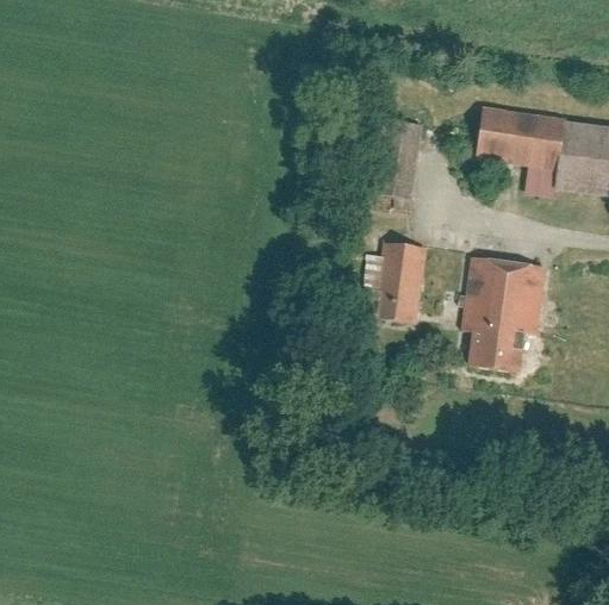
[(564,118),(483,106),(474,160),(557,170),(564,122),(564,118)]
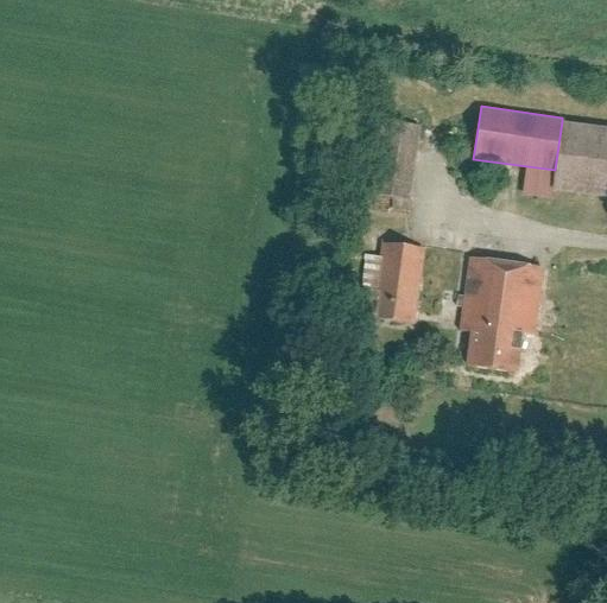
[(421,124),(383,118),(372,192),(410,198),(421,124)]
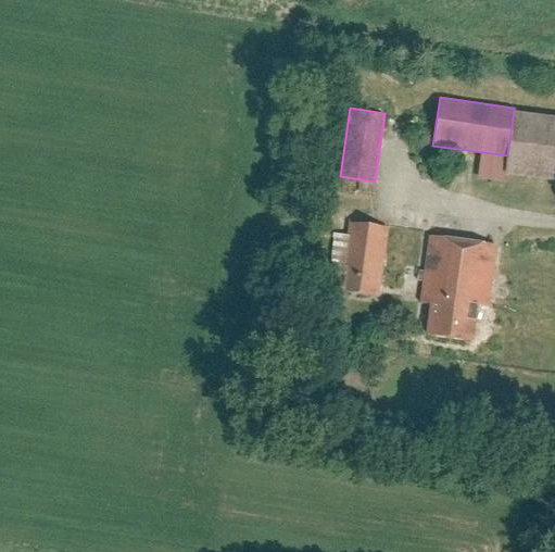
[(554,115),(514,111),(507,155),(505,174),(554,179),(554,115)]
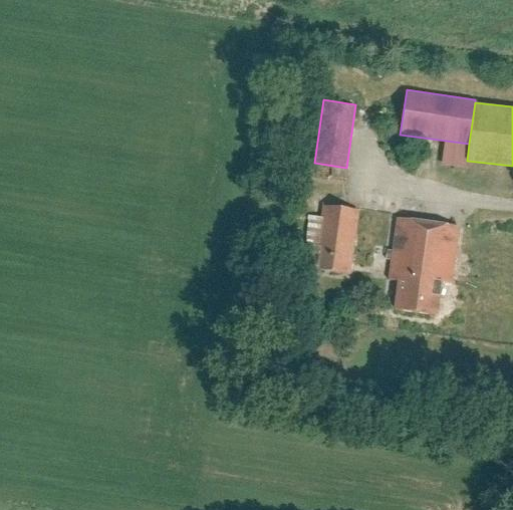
[(359,209),(322,204),(321,216),(308,214),(305,241),(293,239),(289,272),(318,276),(319,269),(351,273),(359,209)]
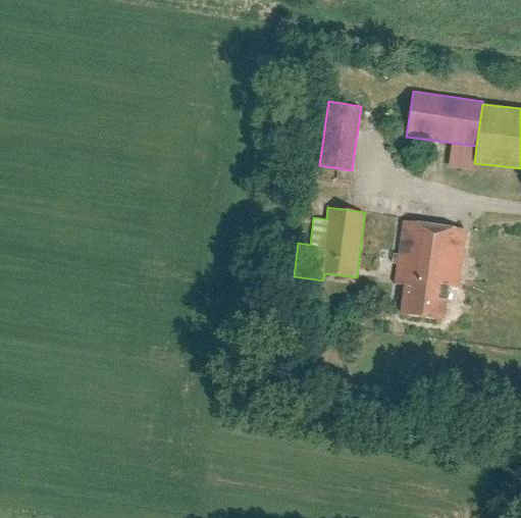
[(468,228),(403,219),(395,283),(404,285),(400,314),(446,320),(450,287),(460,288),(468,228)]
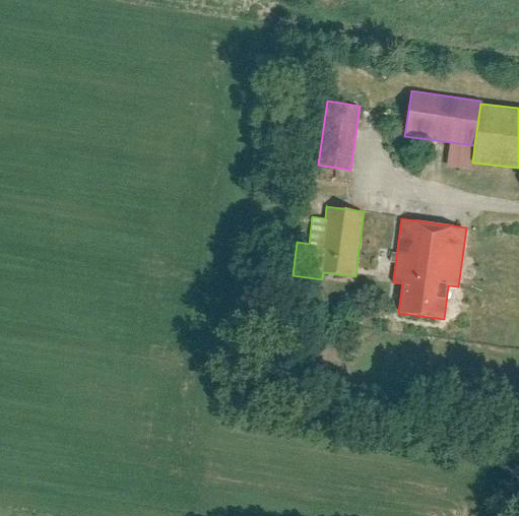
All buildings are outlined.
